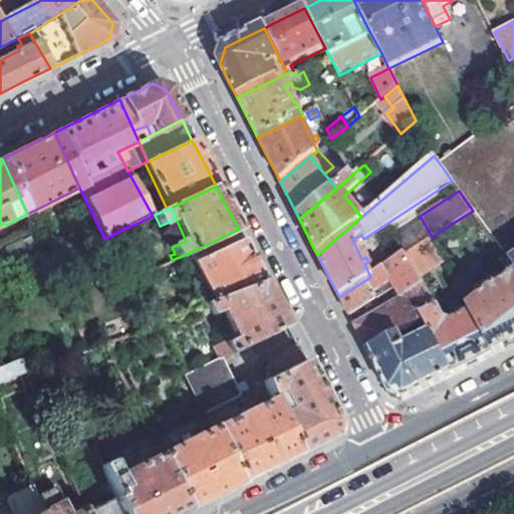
[(466,226),(466,227),(479,220),(473,211),(461,218),(466,226)]
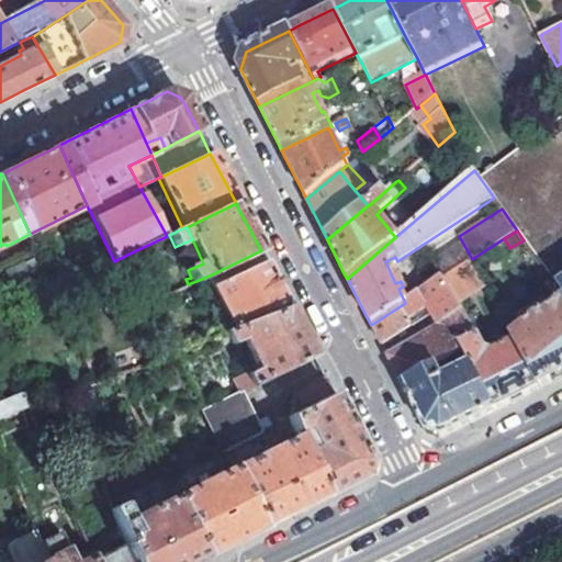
[(468,262),(473,271),(509,247),(504,238),(472,259),(468,262)]
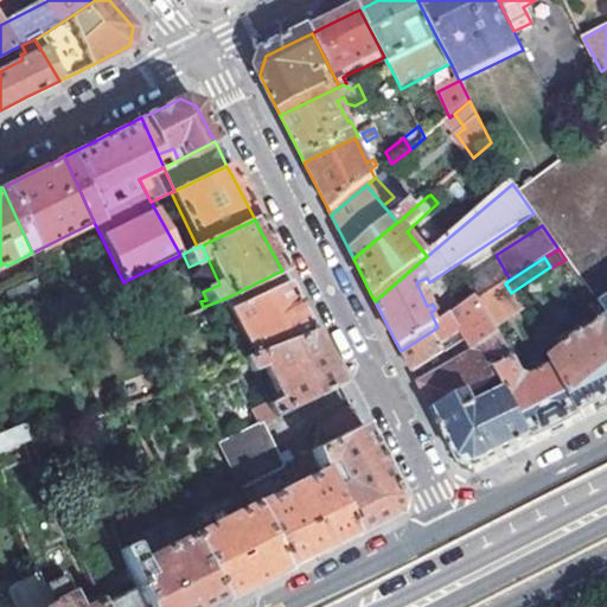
[(227,298),(231,310),(287,282),(285,276),(282,270),(227,298)]
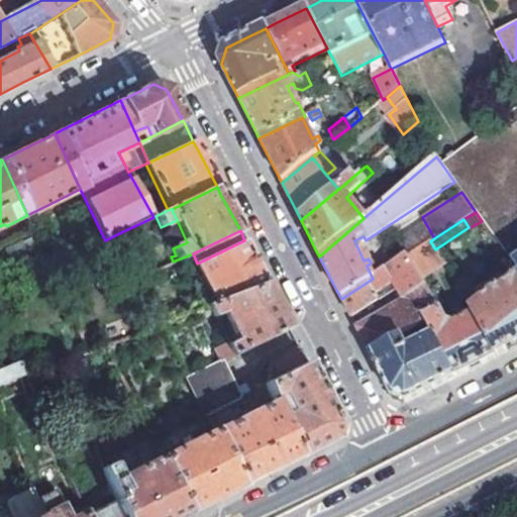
[(422,246),(423,245),(430,241),(434,238),(430,231),(418,240),(422,246)]
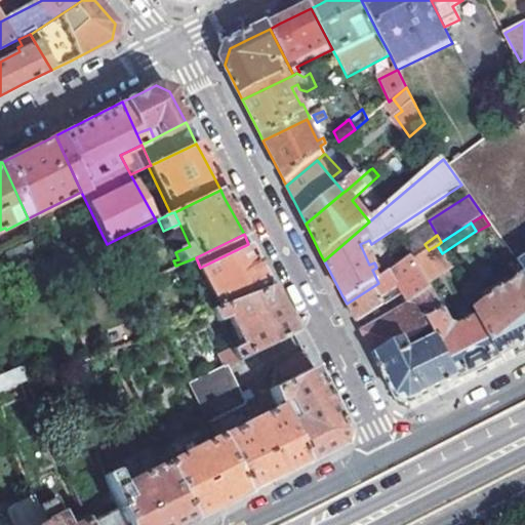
[(107,244),(124,291),(144,282),(123,236),(107,244)]
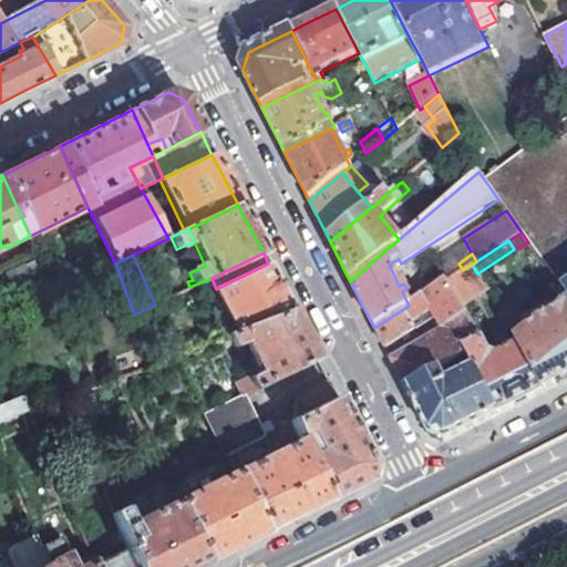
[(268,264),(216,289),(237,332),(292,311),(268,264)]
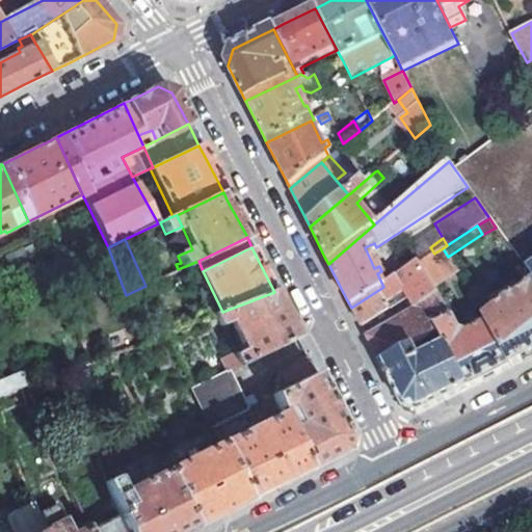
[(434,254),(427,258),(433,267),(442,263),(435,253),(434,254)]
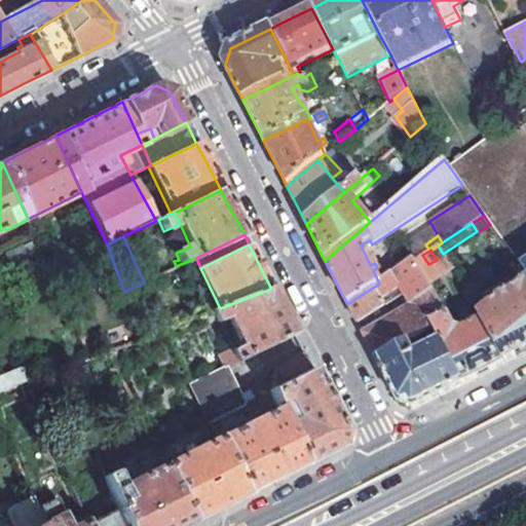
[(525,250),(514,258),(521,269),(525,265),(525,250)]
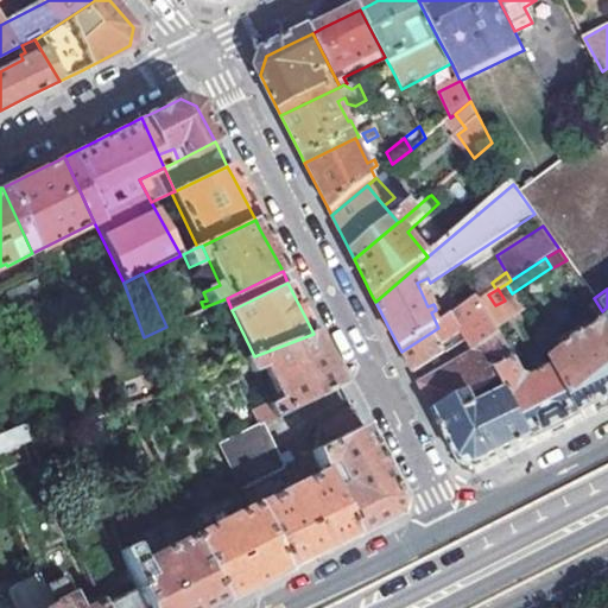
[(477,302),(483,314),(495,305),(488,295),(477,302)]
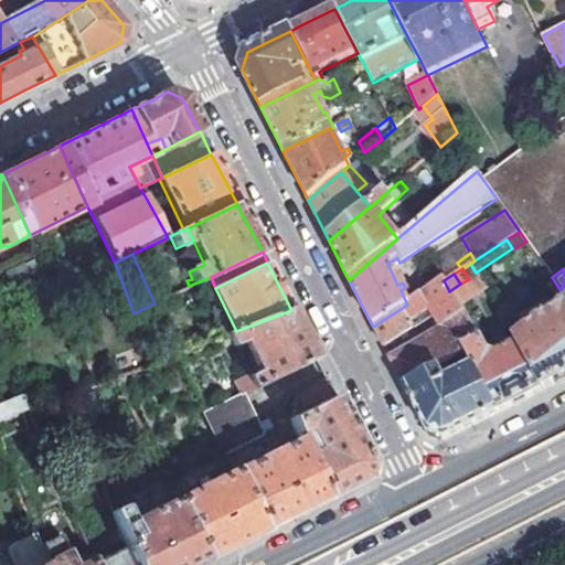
[(444,280),(407,305),(373,327),(384,348),(432,313),(441,329),(464,316),(457,305),(449,291),(444,280)]
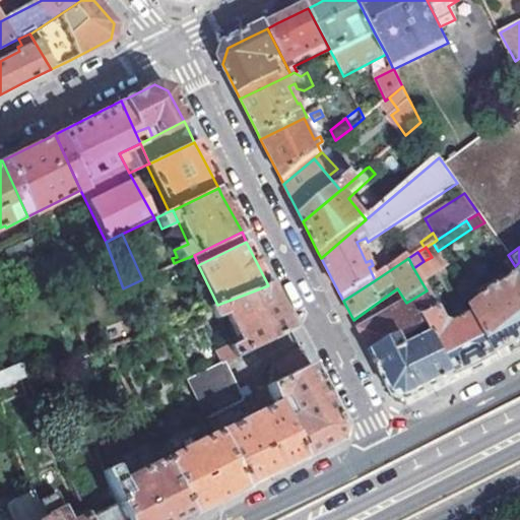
[(413,268),(420,280),(431,274),(424,261),(413,268)]
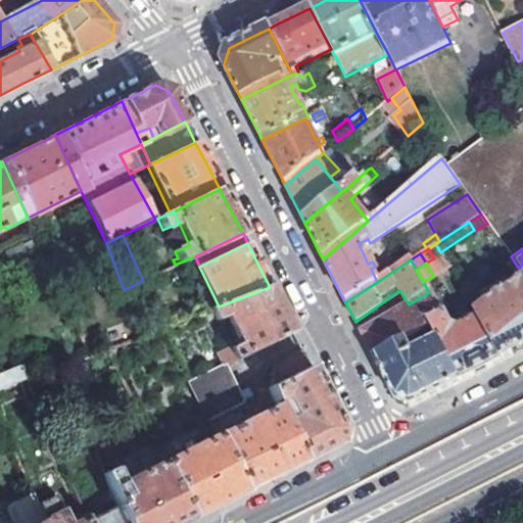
[(478,319),(503,361),(522,349),(522,279),(505,289),(502,285),(480,297),(475,290),(479,287),(475,280),(460,289),(477,318),(478,319)]
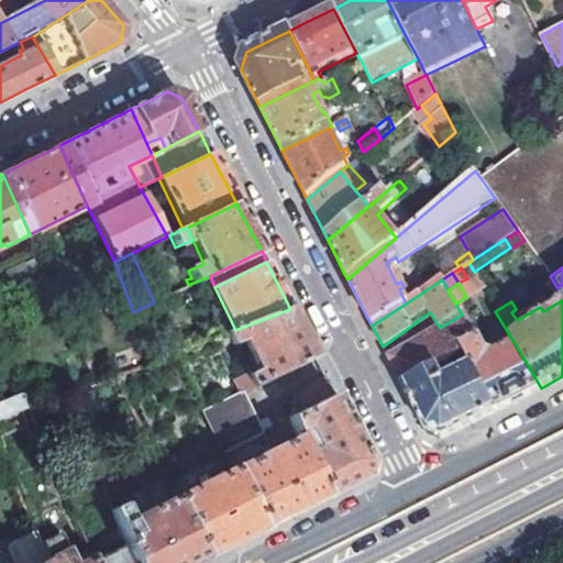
[(229,332),(234,344),(235,346),(246,342),(258,368),(249,374),(253,385),(316,356),(295,316),(290,309),(235,330),(229,332)]
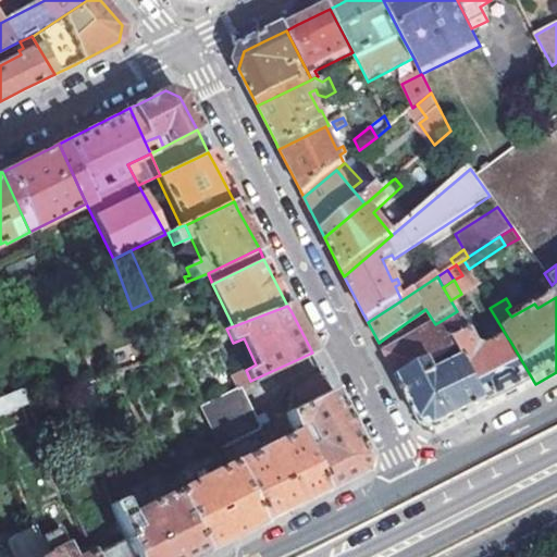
[(508,338),(490,308),(481,312),(499,345),(509,339),(508,338)]
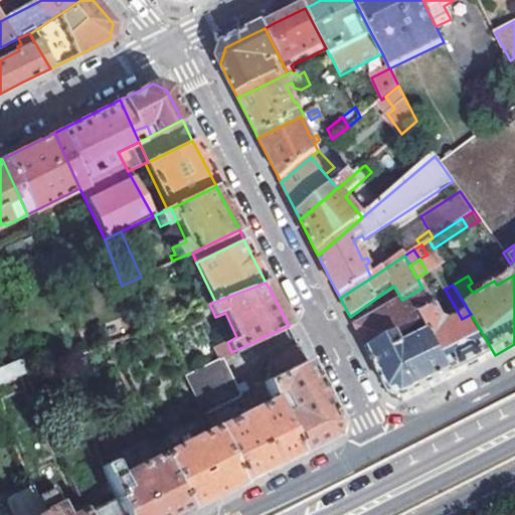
[(364,346),(368,353),(397,335),(421,320),(436,312),(422,288),(402,300),(355,328),(364,346)]
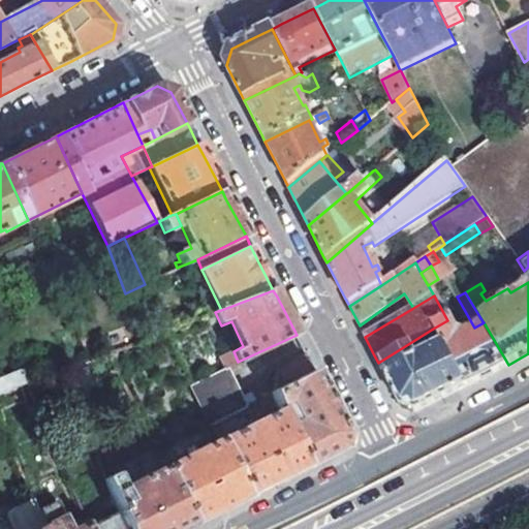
[(211,328),(220,323),(215,312),(206,316),(211,328)]
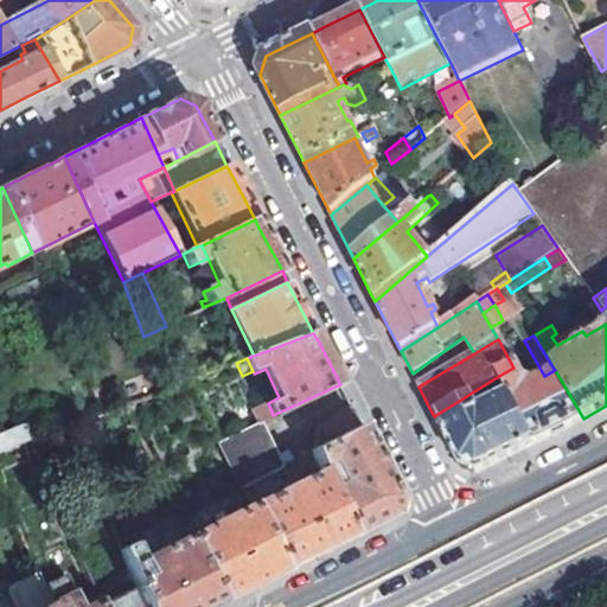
[(575,423),(583,419),(555,370),(544,376),(536,379),(522,382),(513,368),(497,377),(506,394),(534,443),(575,423)]
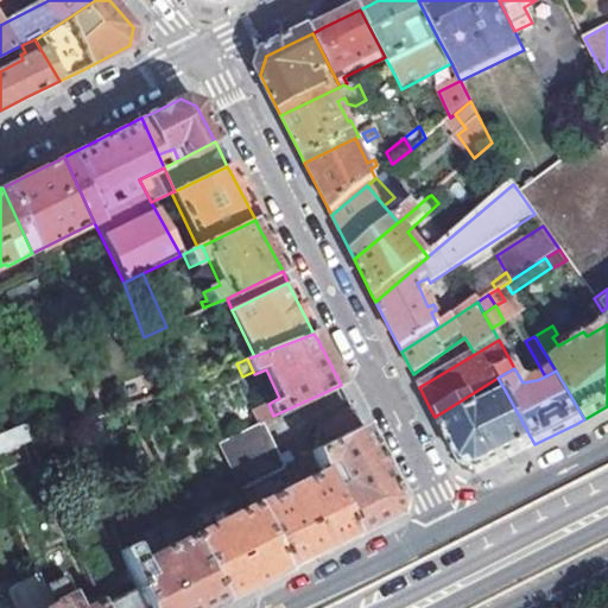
[(469,396),(435,417),(461,468),(479,473),(526,449),(534,444),(507,394),(479,411),(469,396)]
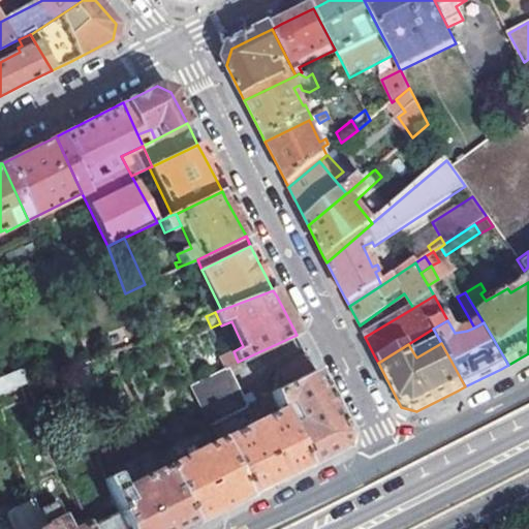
[(223,369),(226,367),(238,362),(234,351),(218,359),(223,369)]
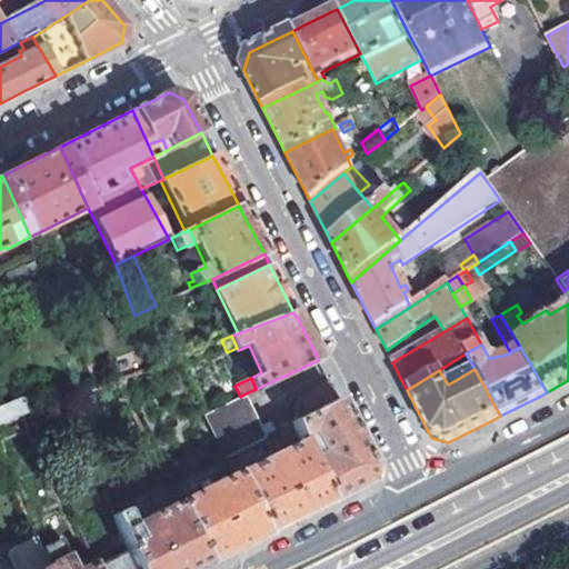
[(292,426),(299,440),(310,435),(319,456),(308,460),(328,505),(349,493),(368,483),(376,468),(330,381),(301,396),(308,410),(315,407),(318,412),(310,416),(303,419),(292,426)]
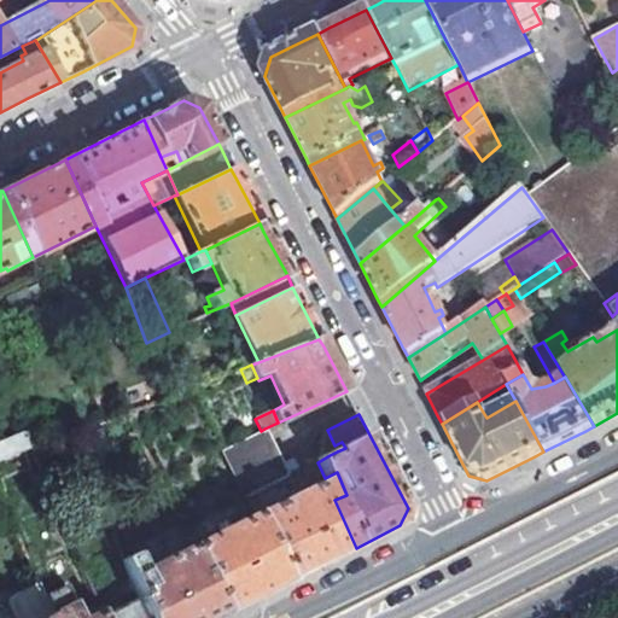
[(261,431),(223,448),(248,497),(287,477),(283,465),(264,429),(261,431)]
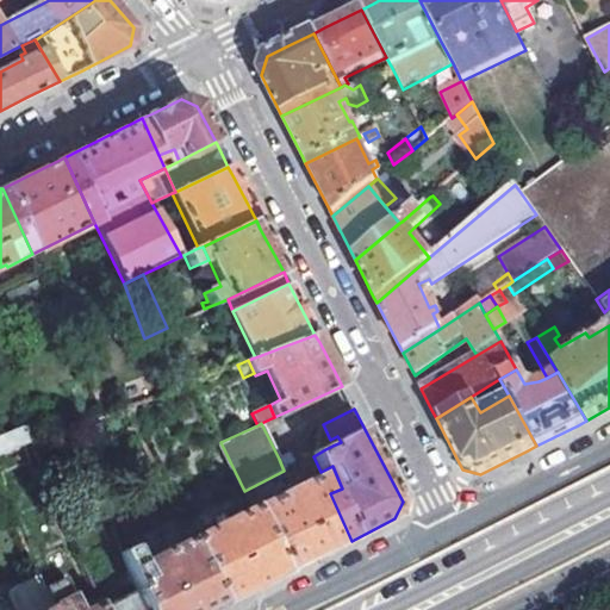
[(0,450),(31,439),(25,424),(0,433),(0,450)]
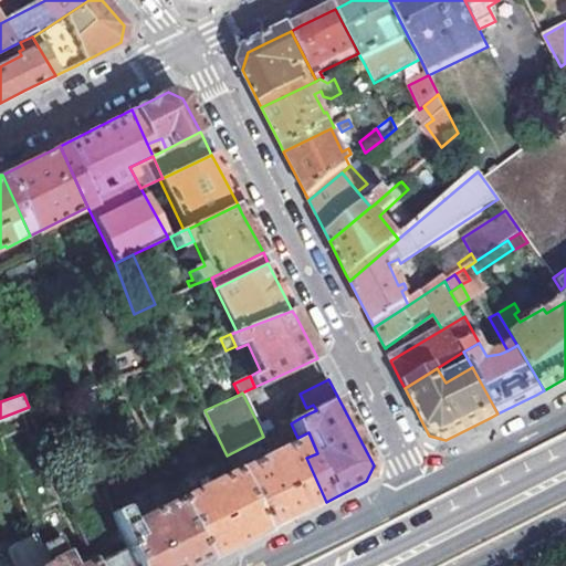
[(60,398),(50,402),(53,411),(64,408),(60,398)]
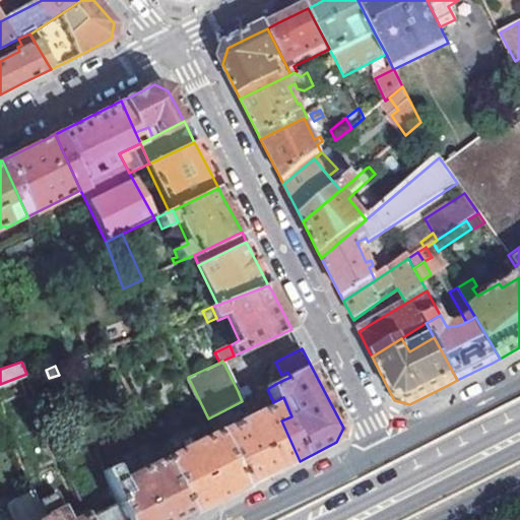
[(49,378),(46,370),(28,376),(24,378),(28,386),(49,378)]
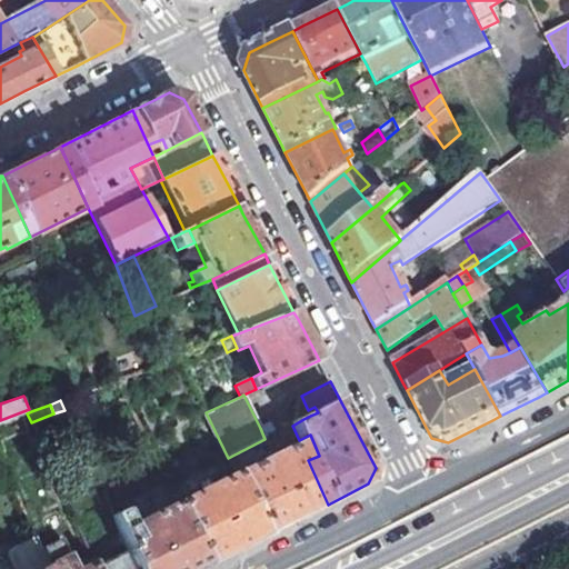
[(292,425),(288,415),(260,428),(265,439),(292,426),(292,425)]
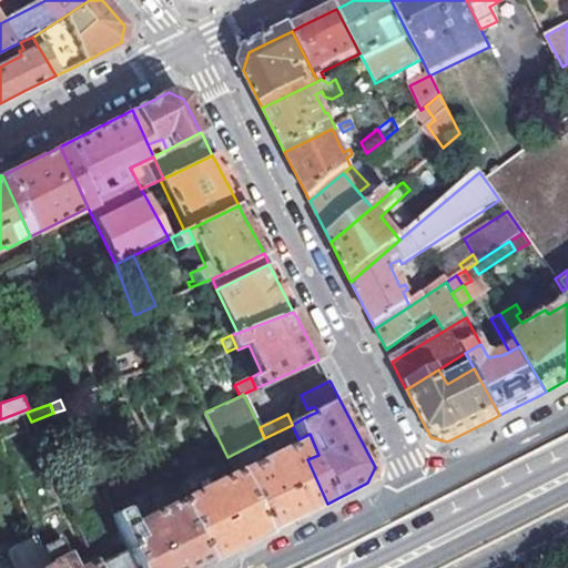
[(300,443),(235,474),(266,534),(296,519),(327,504),(307,459),(300,443)]
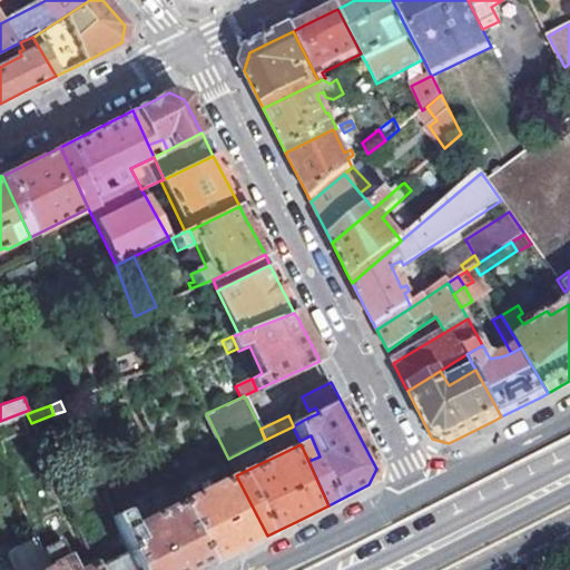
[(178,504),(208,564),(237,550),(267,536),(236,475),(178,504)]
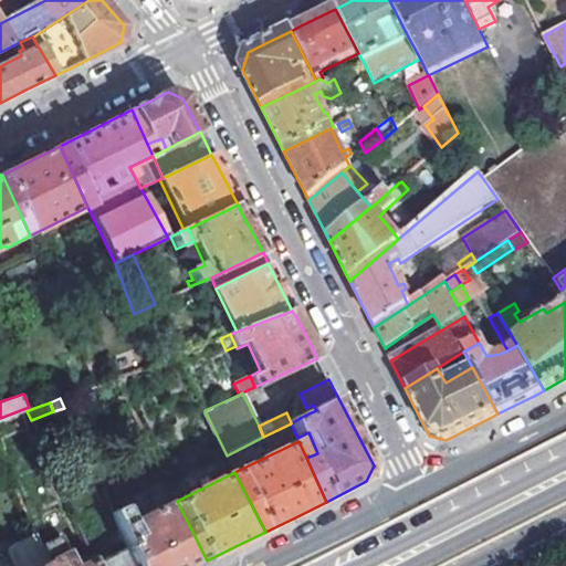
[(113,514),(127,548),(135,565),(196,565),(207,561),(177,501),(133,522),(124,507),(113,514)]
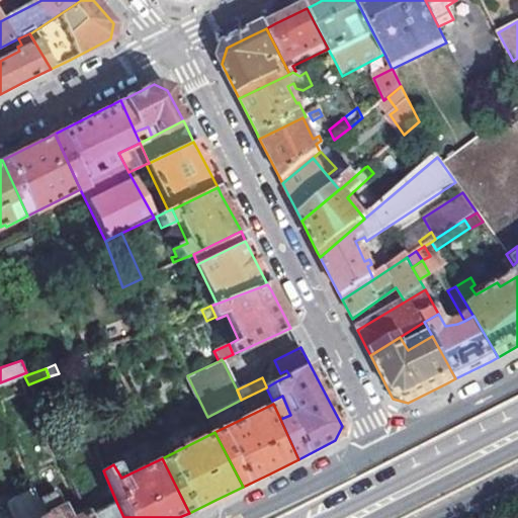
[(56,488),(36,497),(45,517),(65,509),(56,488)]
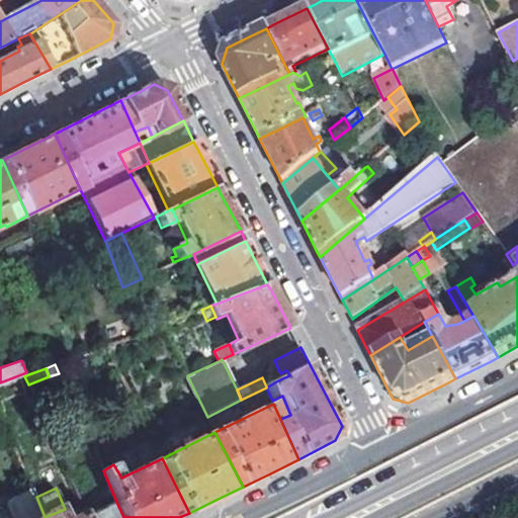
[(19,514),(32,499),(21,490),(8,505),(19,514)]
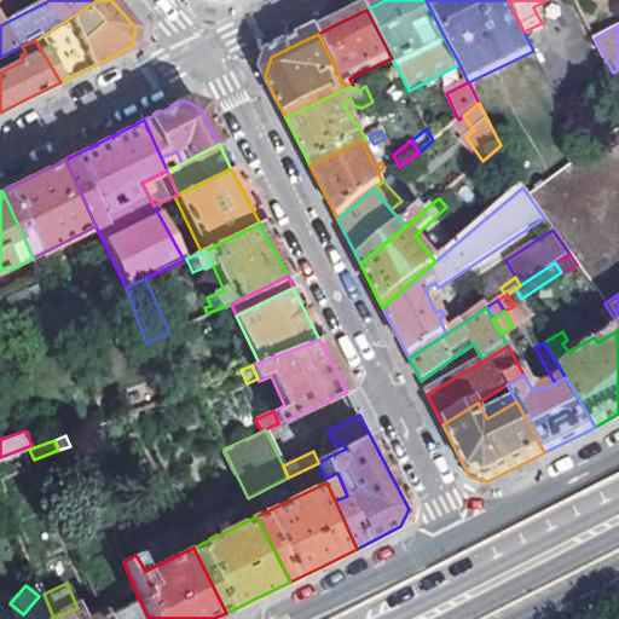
[(103,617),(104,618),(148,618),(139,600),(103,617)]
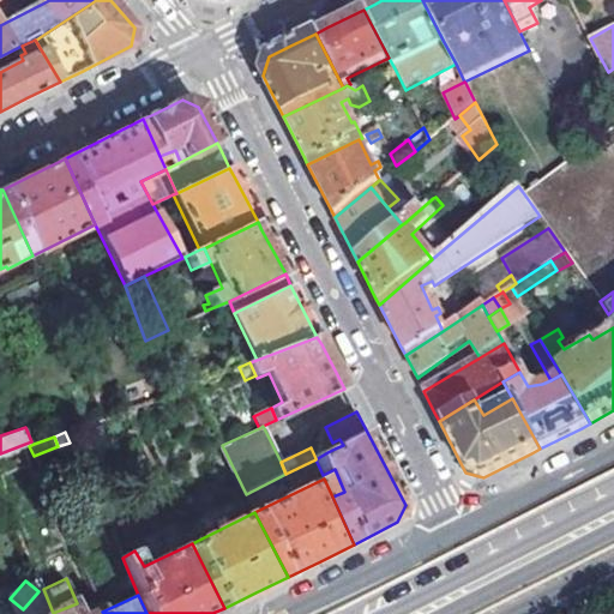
[(80,613),(77,603),(53,613),(80,613)]
